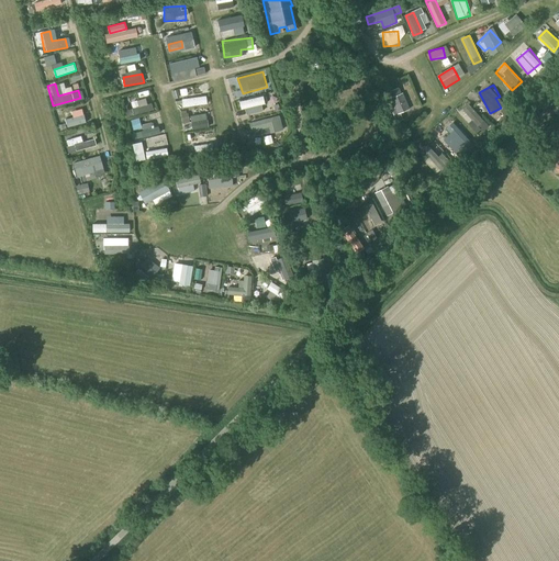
[(392,123),(398,120),(395,113),(404,110),(394,88),(386,91),(392,108),(388,110),(392,123)]
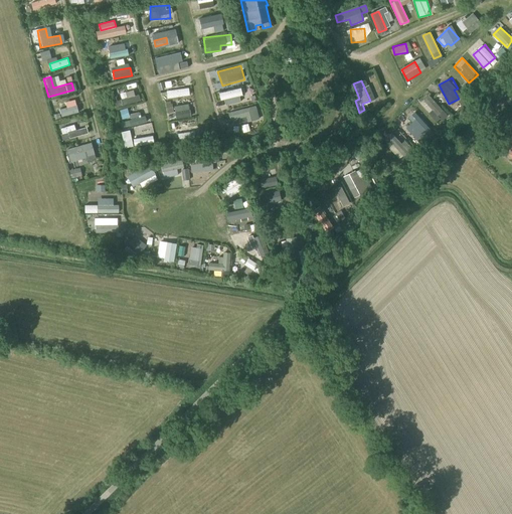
[(116,96),(119,104),(137,99),(135,91),(116,96)]
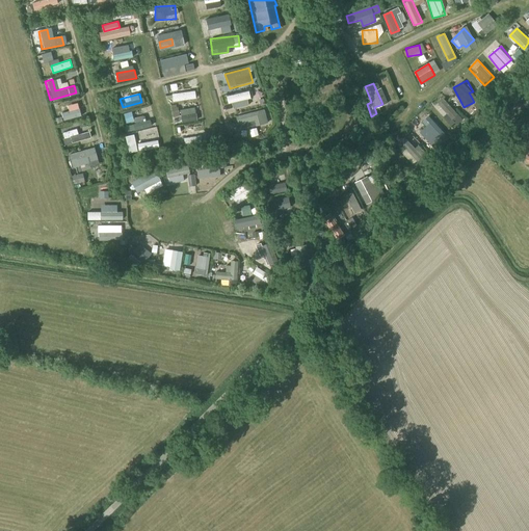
[(64,121),(85,115),(83,107),(62,112),(64,121)]
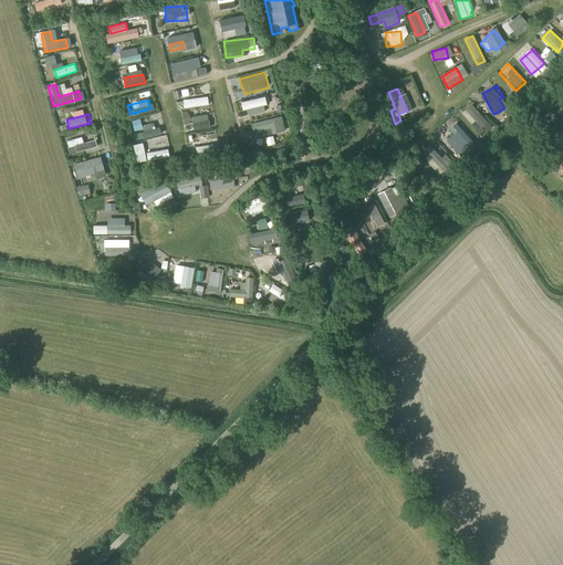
[(253,136),(284,134),(284,119),(252,122),(253,136)]
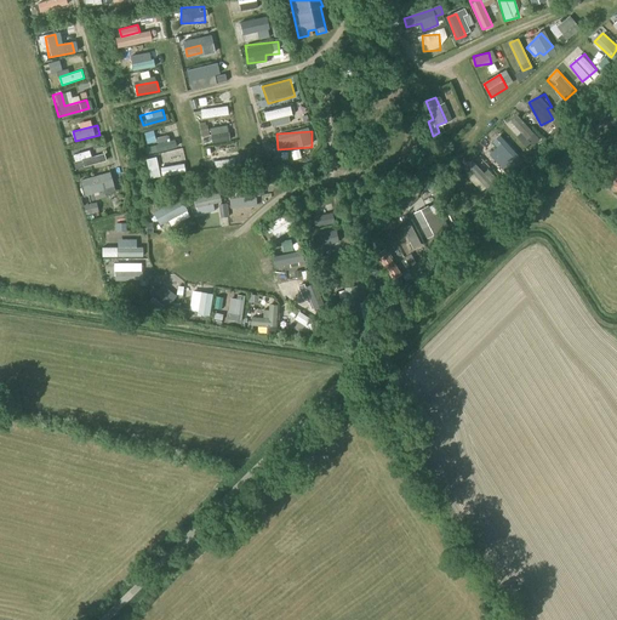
[(159,144),(148,148),(149,154),(178,148),(176,140),(169,141),(167,136),(158,138),(159,144)]
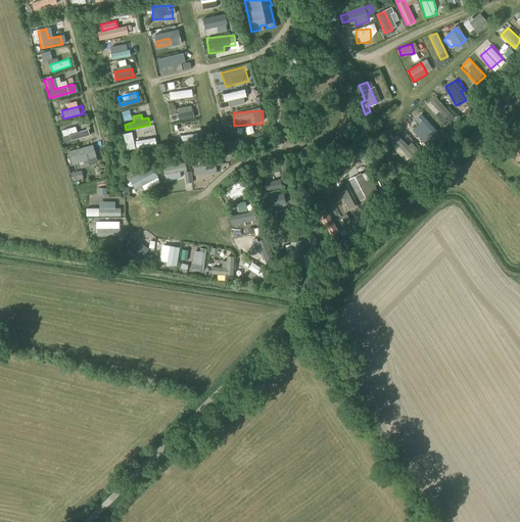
[(85,128),(74,131),(73,126),(58,130),(61,141),(86,134),(85,128)]
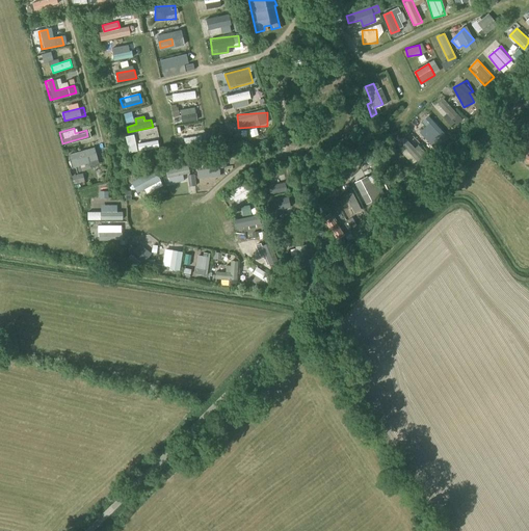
[(528,165),(528,135),(514,154),(528,165)]
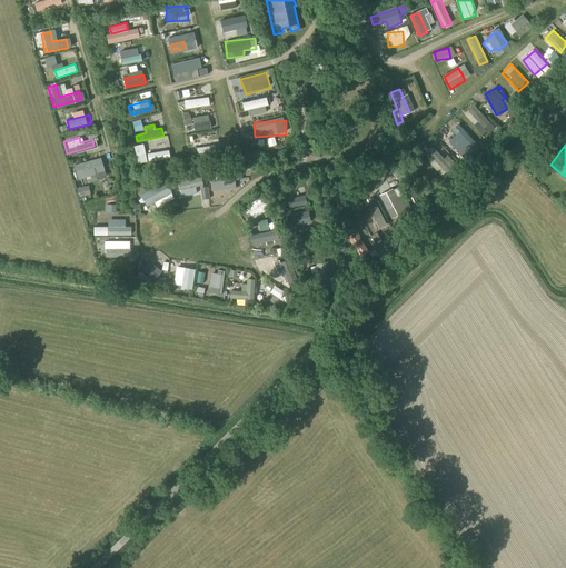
[(165,151),(150,156),(152,162),(166,158),(165,151)]
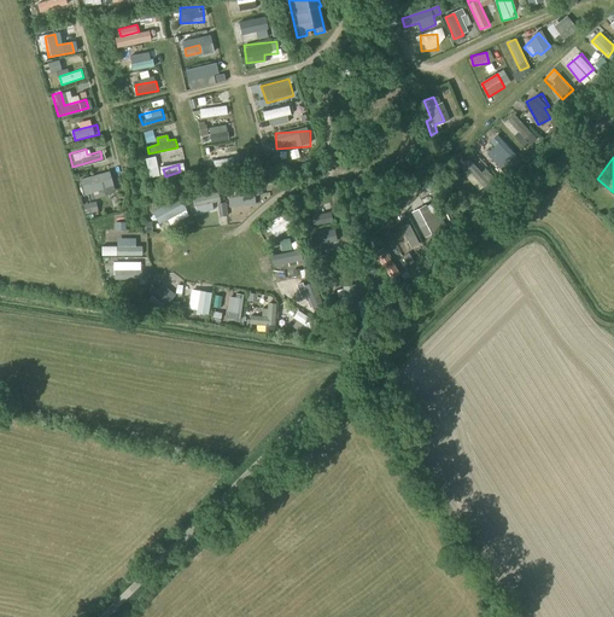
[(106,169),(79,180),(86,196),(112,185),(106,169)]
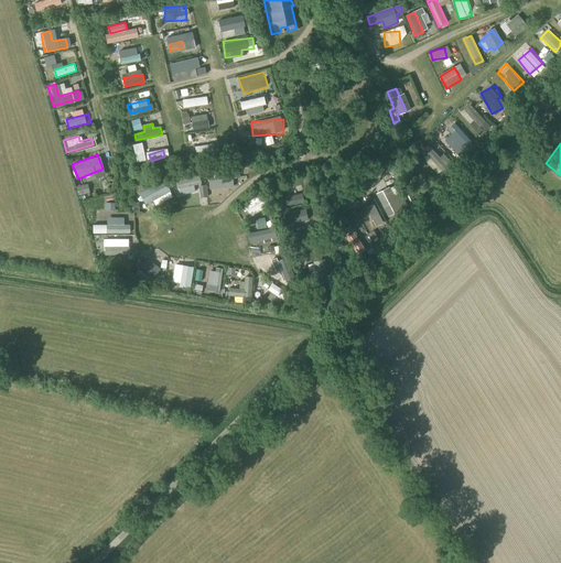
[(139,190),(143,204),(171,193),(165,180),(139,190)]
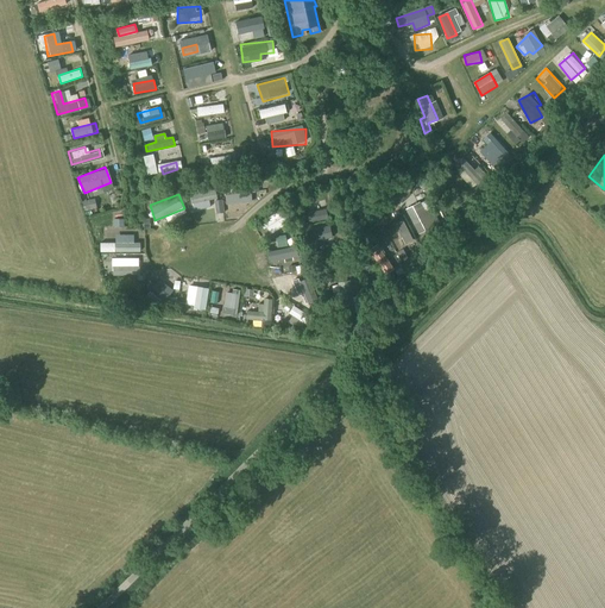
[(239,194),(225,195),(226,215),(234,214),(234,206),(240,205),(239,194)]
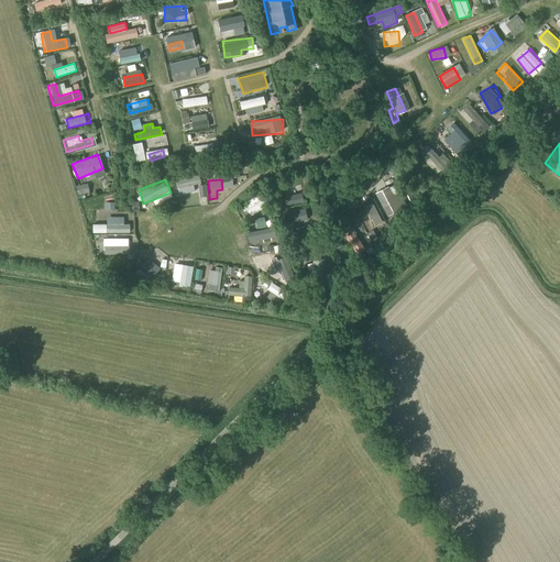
[(186,187),(189,196),(204,190),(200,182),(186,187)]
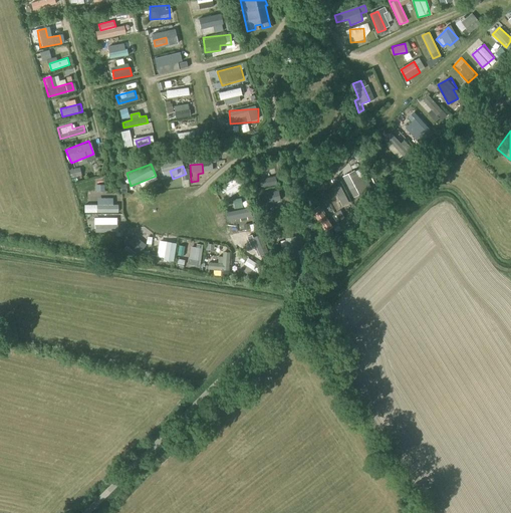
[(229,184),(220,190),(223,195),(233,189),(229,184)]
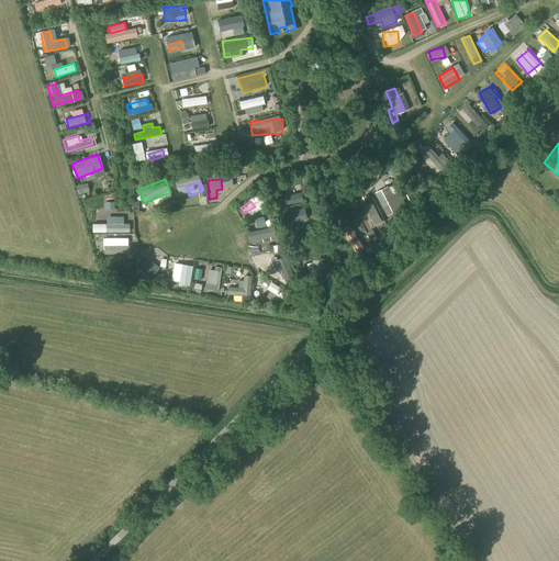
[(286,232),(292,231),(291,223),(303,221),(301,210),(281,213),(286,232)]
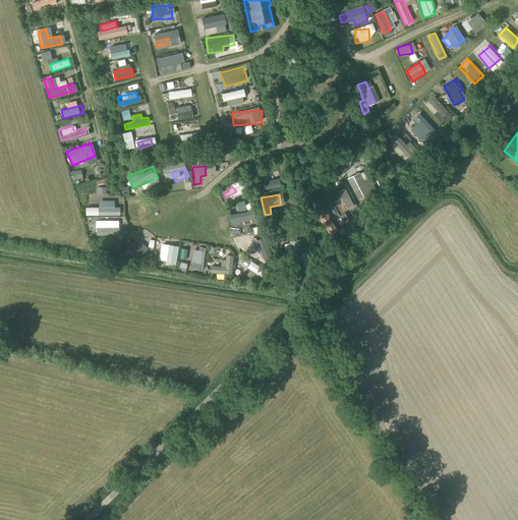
[(99,216),(120,216),(120,203),(99,203),(99,216)]
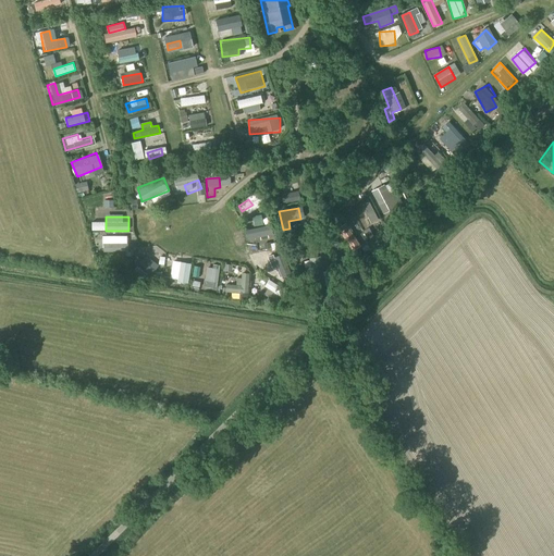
[(246,231),(249,241),(279,233),(277,223),(246,231)]
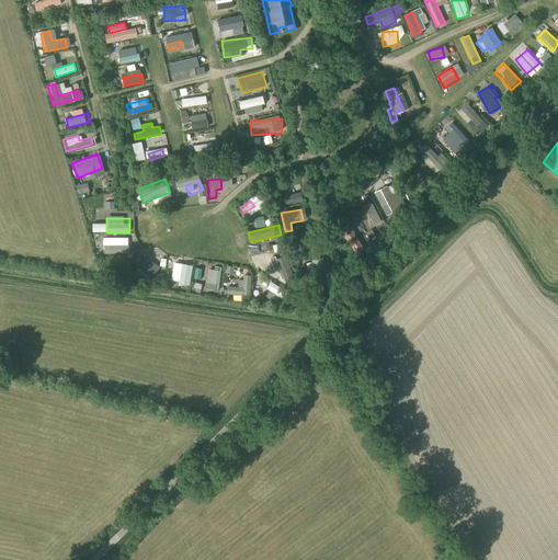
[(110,238),(111,254),(128,254),(127,237),(110,238)]
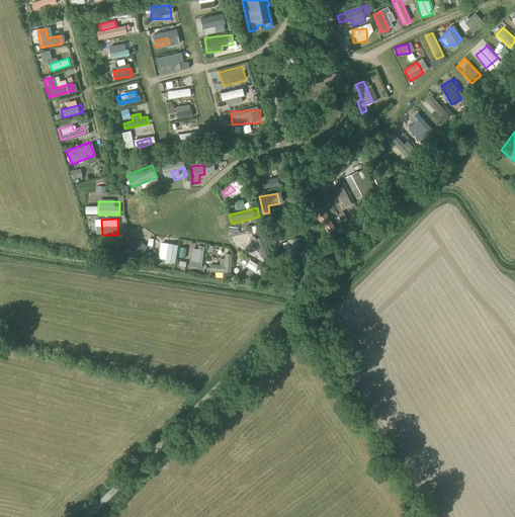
[(261,232),(260,225),(252,227),(254,233),(261,232)]
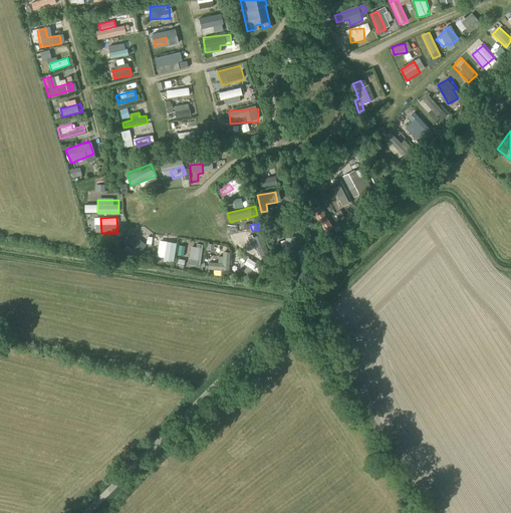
[(129,243),(138,250),(144,241),(135,234),(129,243)]
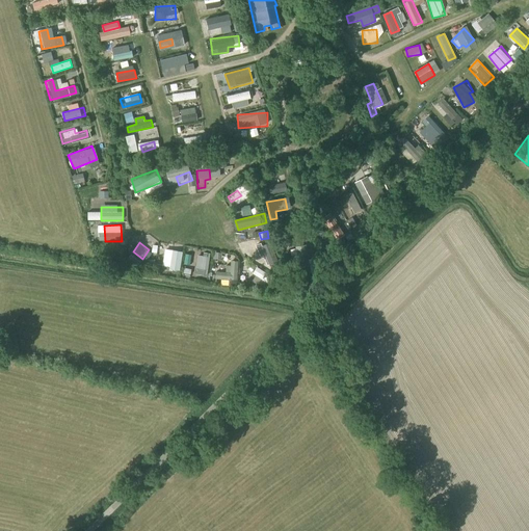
[(169,250),(169,270),(181,270),(182,251),(169,250)]
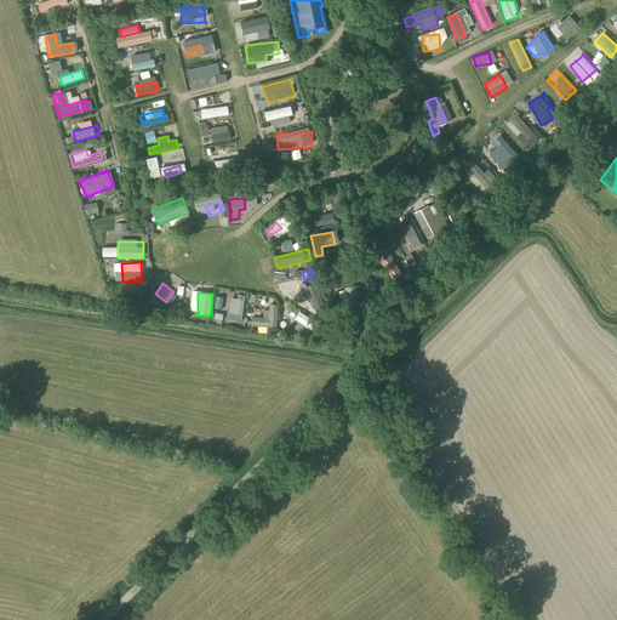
[(274,306),(266,306),(264,319),(249,318),(247,326),(273,328),(274,306)]
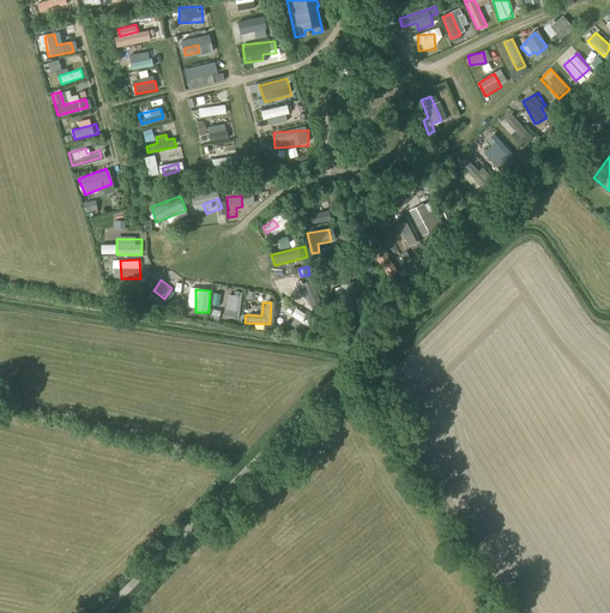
[(287,320),(300,329),(307,316),(295,307),(287,320)]
